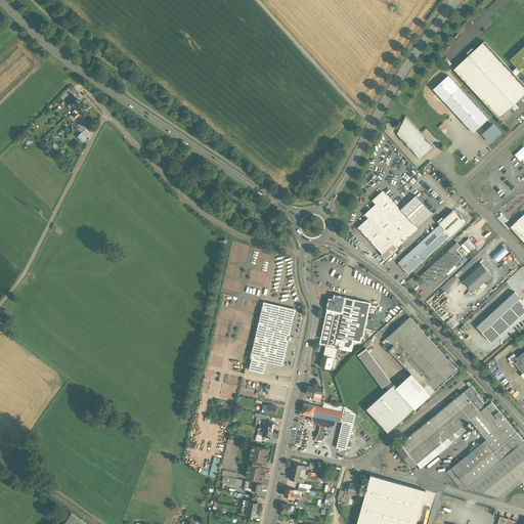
[(513,72),(484,41),(453,69),(499,118),(523,95),(523,84),(516,76),(513,72)]
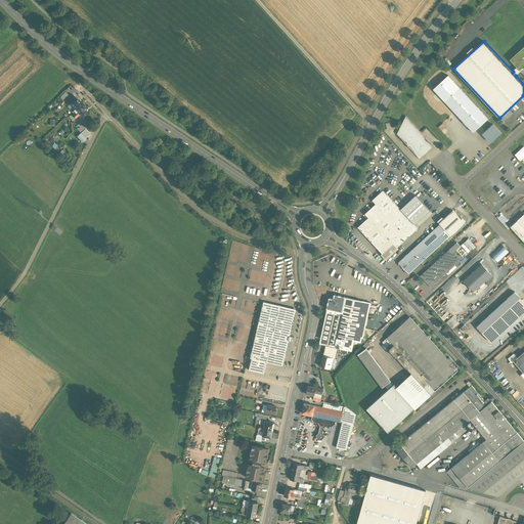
[(523,46),(510,59),(517,68),(521,72),(523,75),(523,46)]
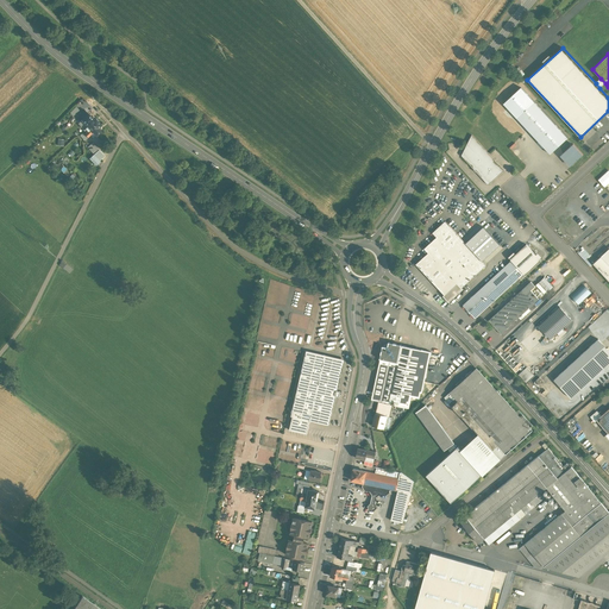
[(516,118),(550,154),(567,138),(534,101),(516,118)]
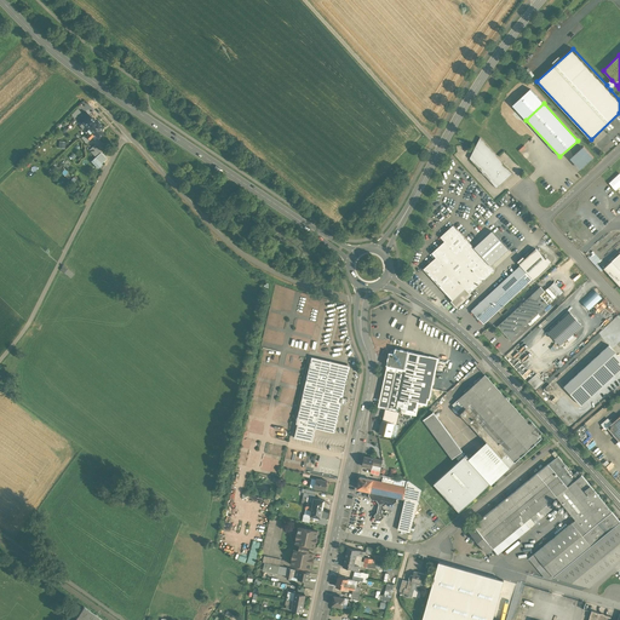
[(78,108),(72,115),(75,118),(81,112),(78,108)]
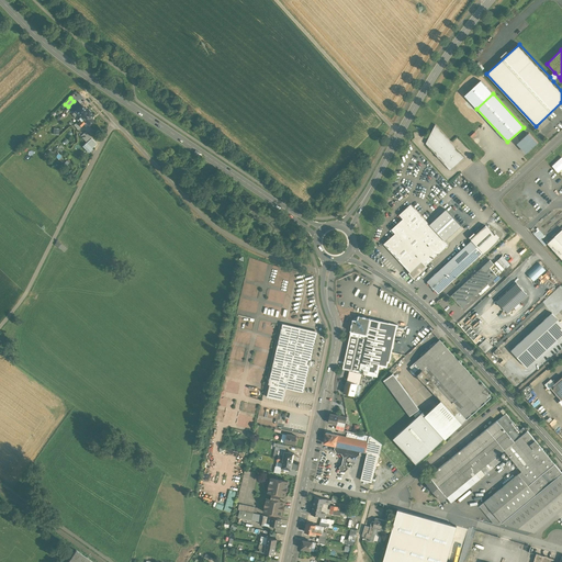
[(87,110),(81,104),(76,111),(78,113),(81,116),(87,110)]
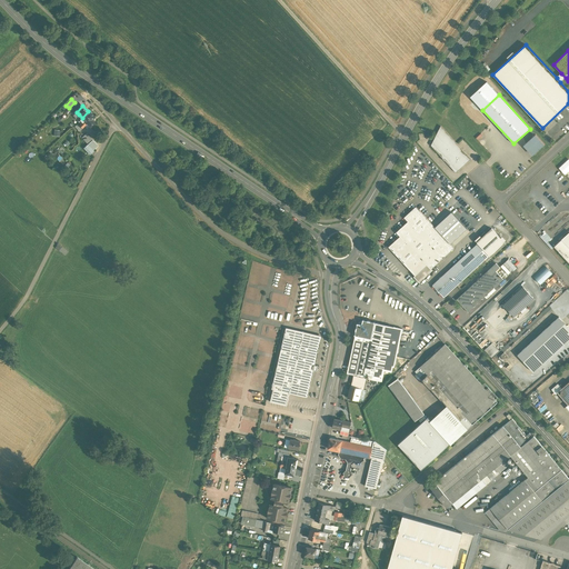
[(88,111),(82,118),(88,123),(90,127),(95,122),(91,119),(95,117),(92,113),(90,111),(89,110),(88,111)]
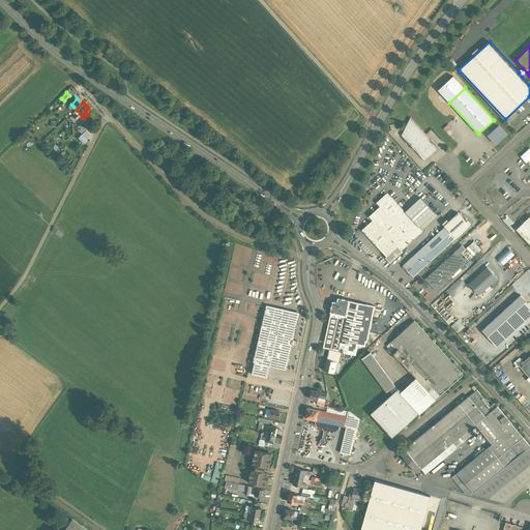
[(425,135),(410,118),(407,124),(421,139),(425,135)]
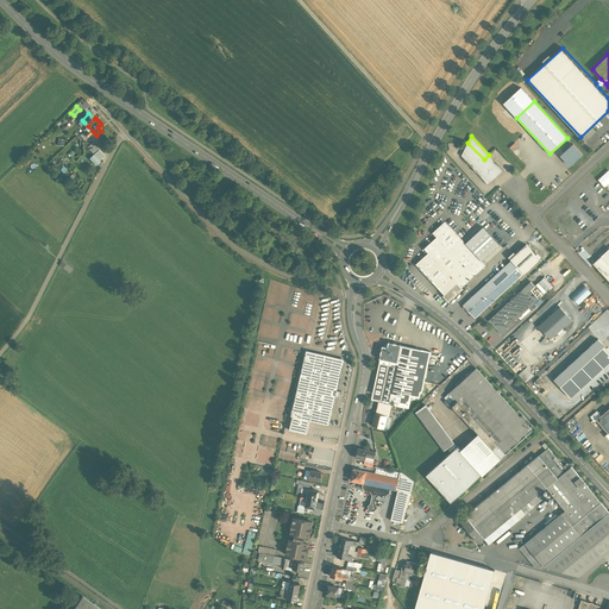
[(484,159),(468,143),(462,156),(488,184),(503,170),(489,155),(484,159)]
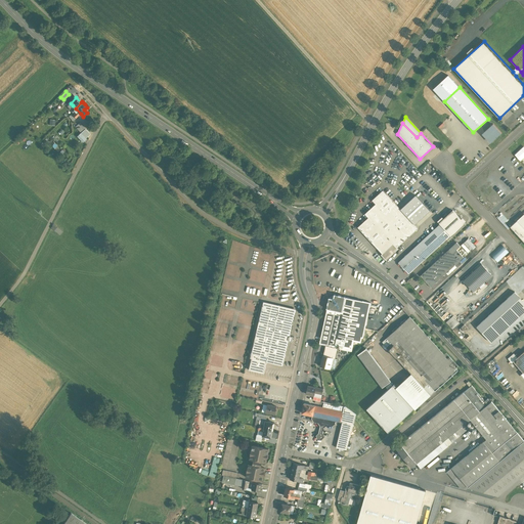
[(492,124),(484,132),(492,141),(501,133),(492,124)]
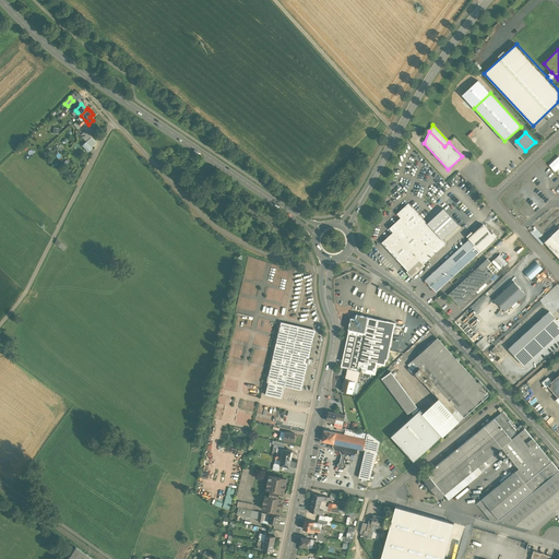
[(88,152),(93,149),(86,142),(82,145),(88,152)]
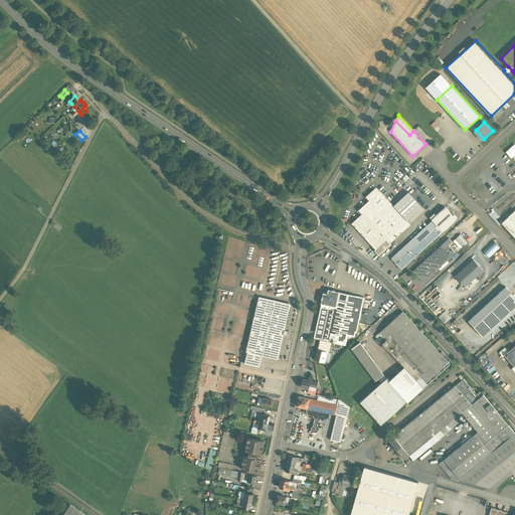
[(512,158),(514,155),(514,143),(506,152),(512,158)]
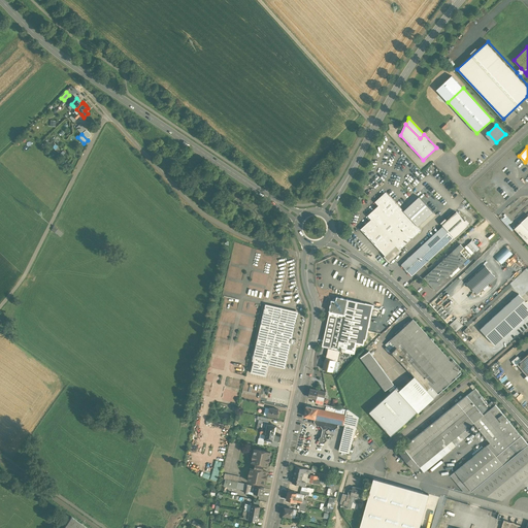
[(404,211),(386,192),(375,202),(378,206),(368,216),(371,220),(361,229),(386,256),(384,257),(389,262),(396,256),(395,255),(410,240),(407,236),(418,226),(404,211)]
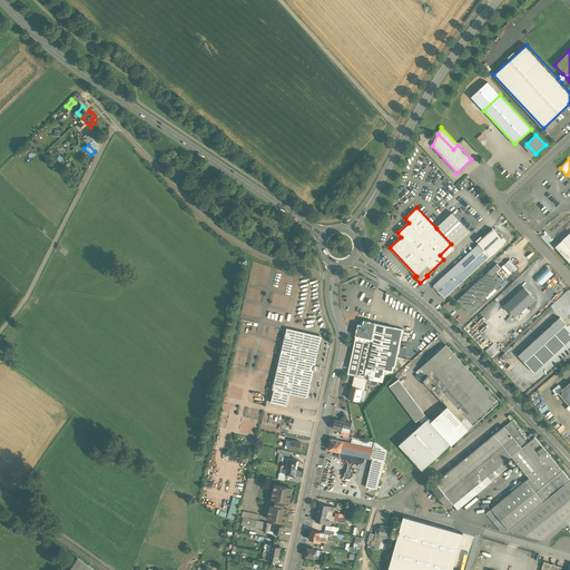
[(468,229),(452,213),(436,228),(451,244),(468,229)]
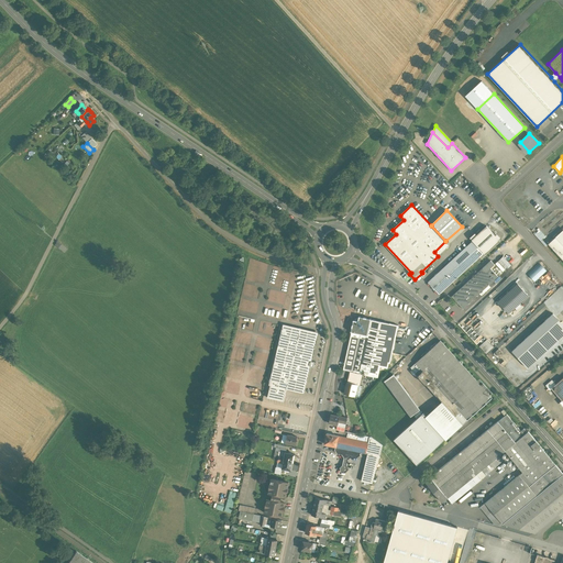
[(486,227),(472,240),(485,254),(500,241),(486,227)]
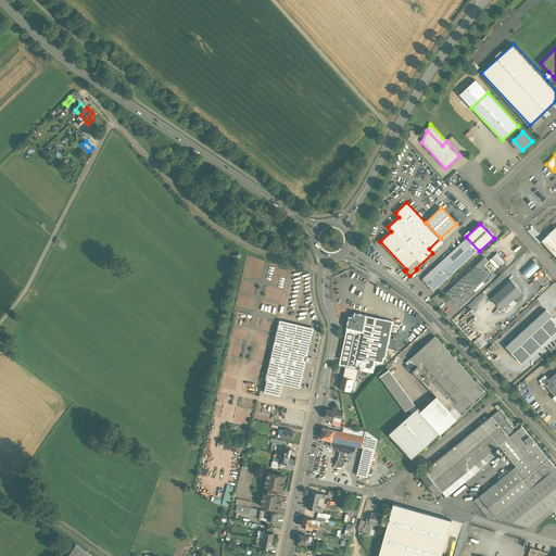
[(555,227),(555,228),(550,235),(548,234),(541,241),(555,256),(555,227)]
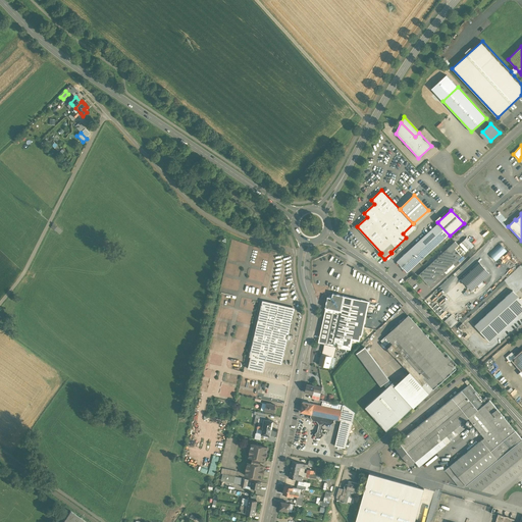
[(438,223),(397,262),(407,273),(449,235),(438,223)]
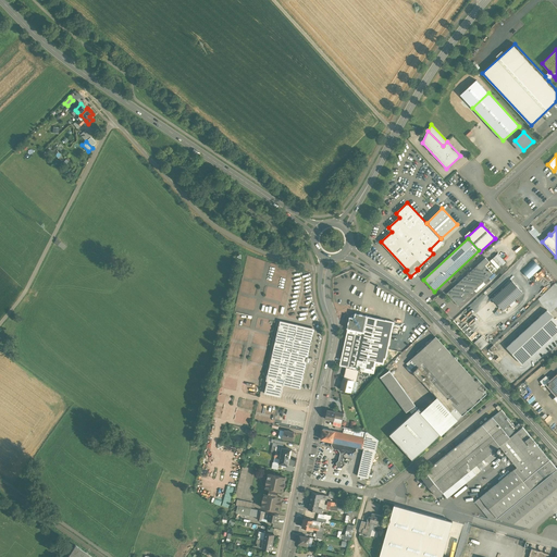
[(66,246),(61,240),(58,245),(64,249),(66,246)]
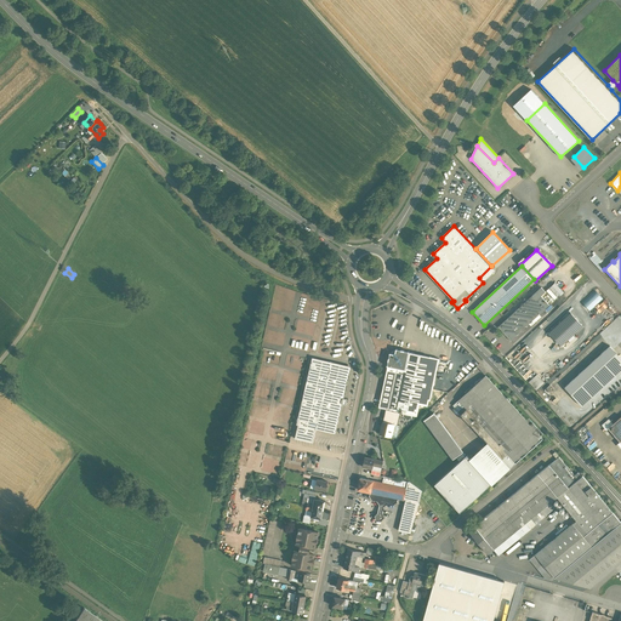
[(556,300),(564,291),(554,283),(547,291),(556,300)]
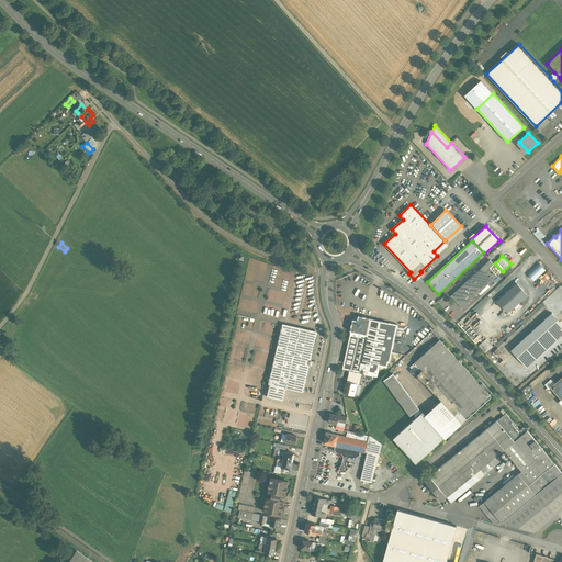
[(490,260),(451,296),(462,308),(497,276),(490,268),(494,265),(490,260)]
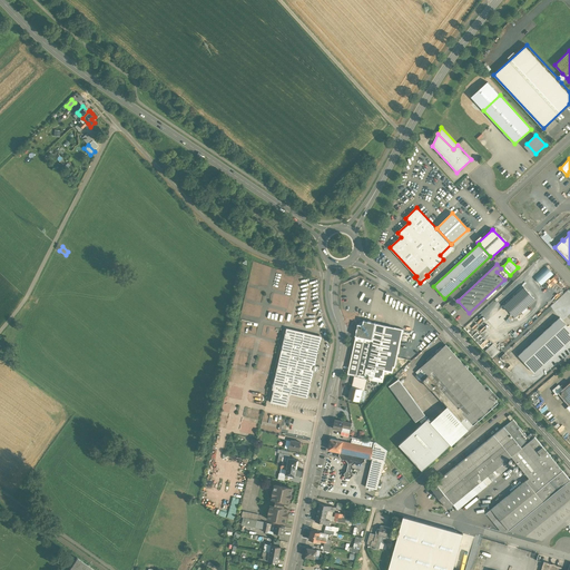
[(547,266),(536,278),(542,285),(554,273),(547,266)]
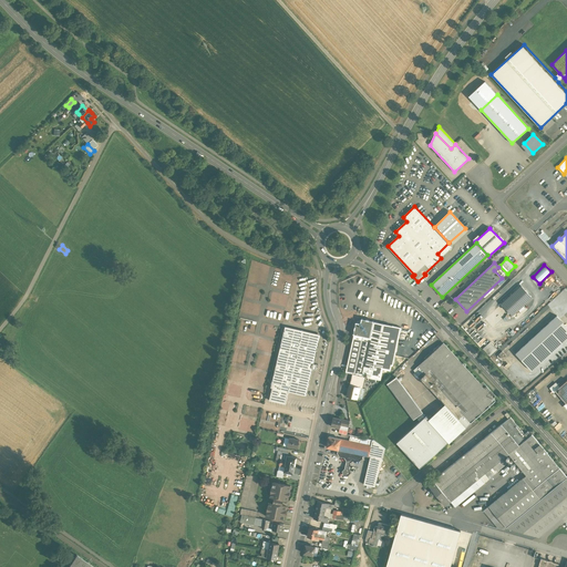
[(521,286),(501,303),(513,316),(533,298),(521,286)]
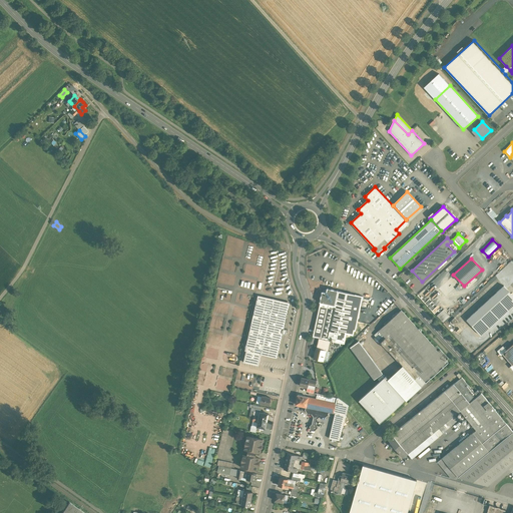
[(512,296),(504,286),(466,320),(481,336),(512,306),(512,296)]
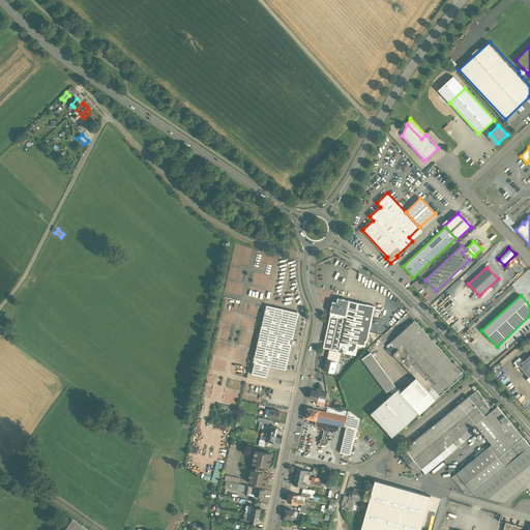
[(337,297),(337,298),(336,298),(333,300),(333,301),(332,301),(330,313),(331,313),(346,316),(349,300),(337,297)]
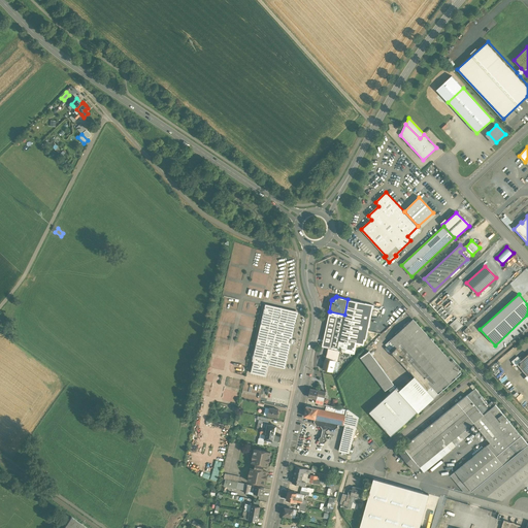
[(372,304),(348,299),(344,315),(337,350),(340,351),(355,354),(357,343),(363,345),(364,340),(366,340),(373,304),(372,304)]
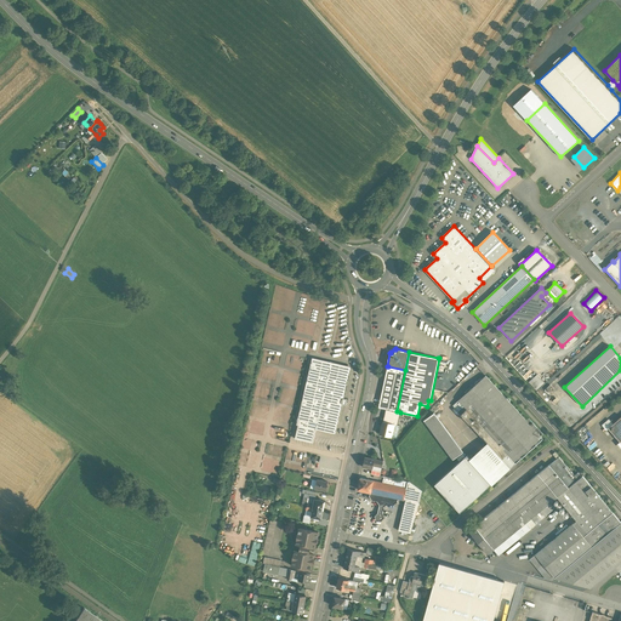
[(349,368),(313,360),(296,439),(319,444),(322,431),(335,433),(336,427),(337,427),(339,422),(337,422),(337,421),(341,404),(346,404),(347,404),(347,400),(347,399),(342,398),(347,380),(348,380),(349,375),(348,375),(348,374),(349,368)]
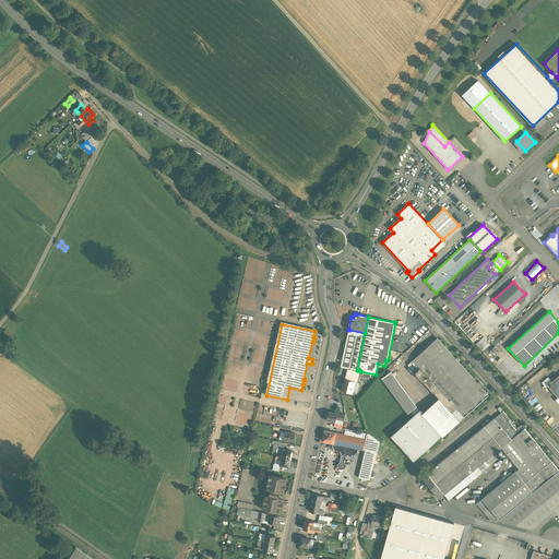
[(365,333),(349,330),(342,367),(347,369),(357,370),(365,333)]
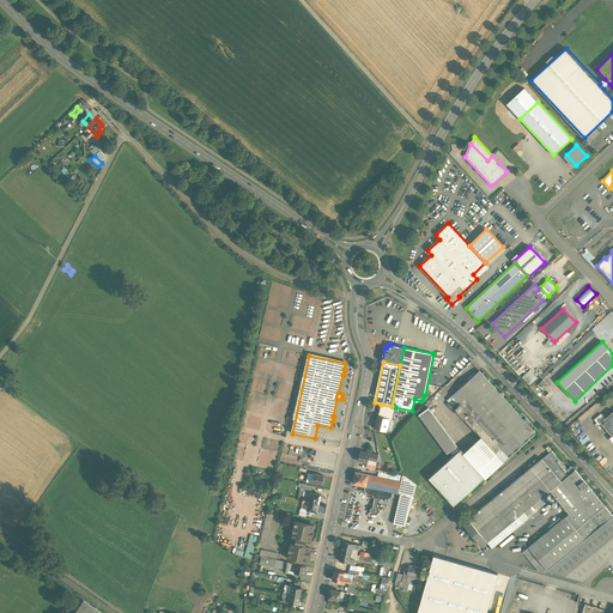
[(532,374),(532,370),(520,370),(520,382),(538,382),(538,374),(532,374)]
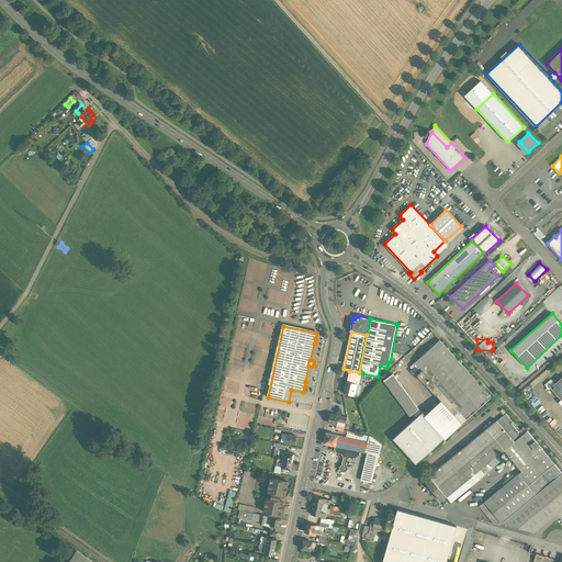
[(476,381),(439,340),(415,361),(420,368),(415,372),(440,401),(454,416),(459,412),(467,419),(491,397),(490,395),(492,393),(479,379),(476,381)]
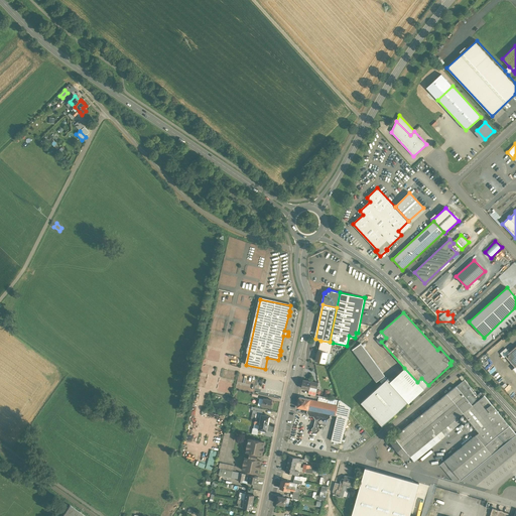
[(330,342),(320,341),(318,350),(328,352),(330,353),(333,343),(330,342)]
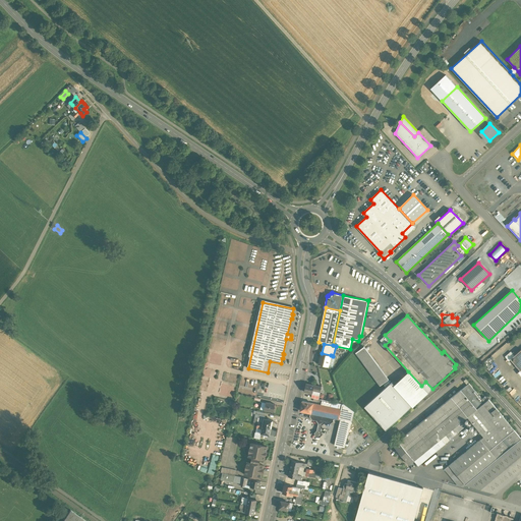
[(389,380),(364,346),(356,352),(381,386),(389,380)]
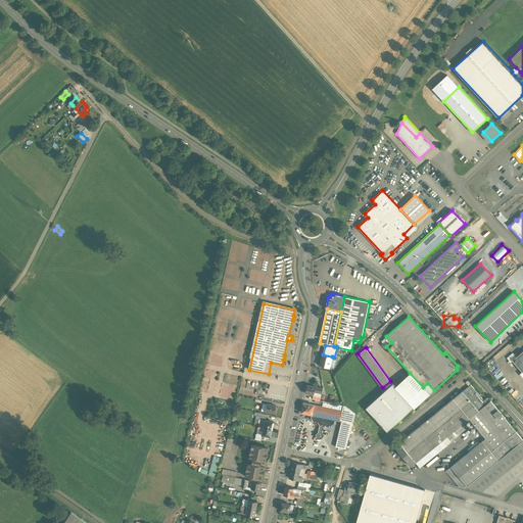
[(522,350),(512,361),(522,373),(522,350)]
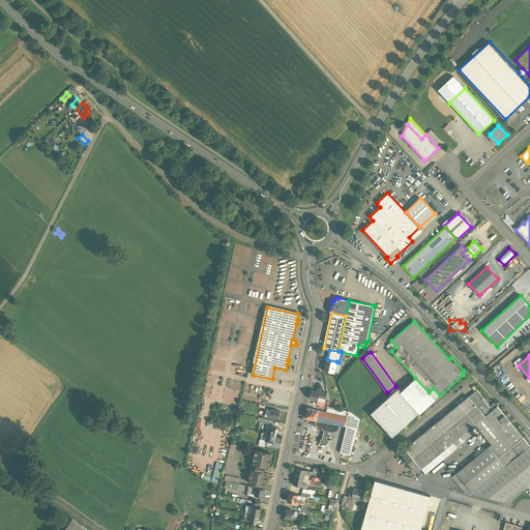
[(336,361),(327,359),(324,371),(333,373),(333,372),(332,372),(333,367),(334,369),(336,361)]
